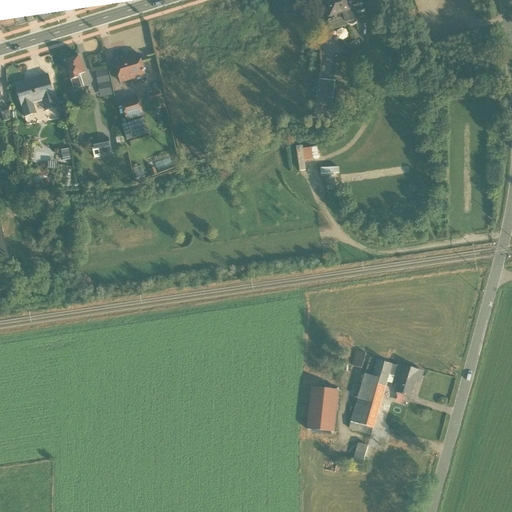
[(0,2),(0,4),(4,19),(17,15),(15,7),(18,5),(16,0),(5,0),(6,1),(0,2)]
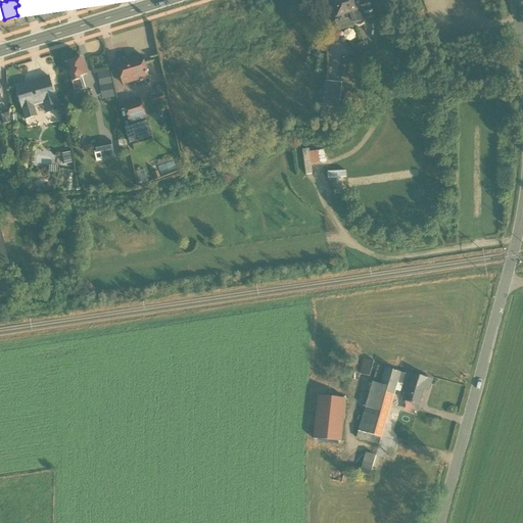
[(338,0),(331,2),(340,32),(375,21),(368,0),(338,0)]
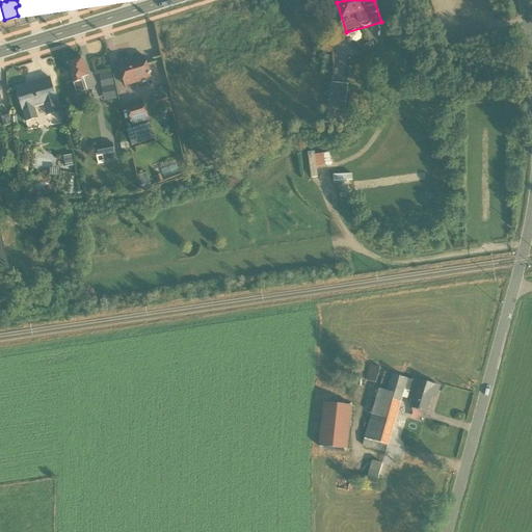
[(126,87),(151,79),(143,57),(129,61),(128,58),(117,61),(126,87)]
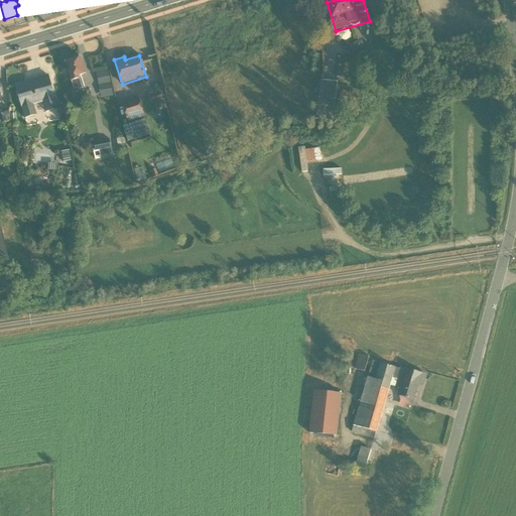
[(86,75),(81,57),(67,61),(70,72),(68,73),(75,92),(84,88),(81,77),(86,75)]
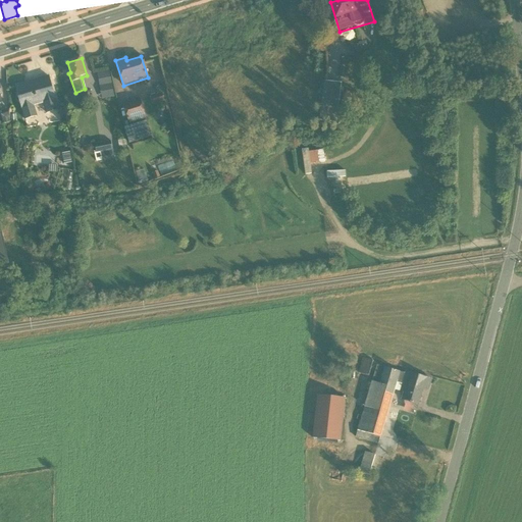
[(102,100),(114,97),(109,71),(97,73),(102,100)]
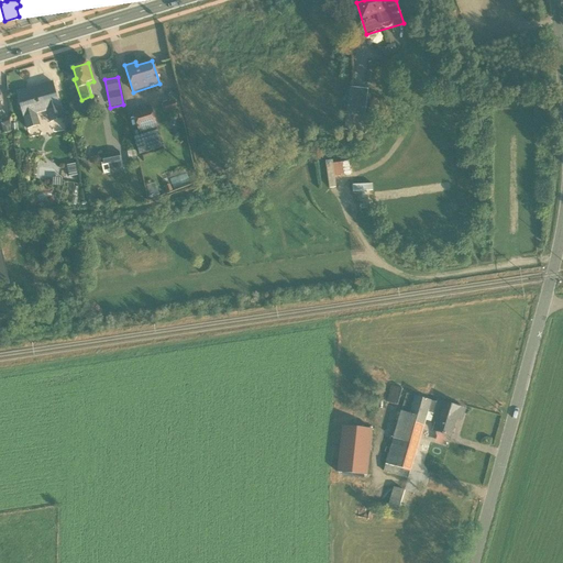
[(17,94),(26,130),(40,127),(37,116),(46,112),(50,123),(64,119),(52,83),(17,94)]
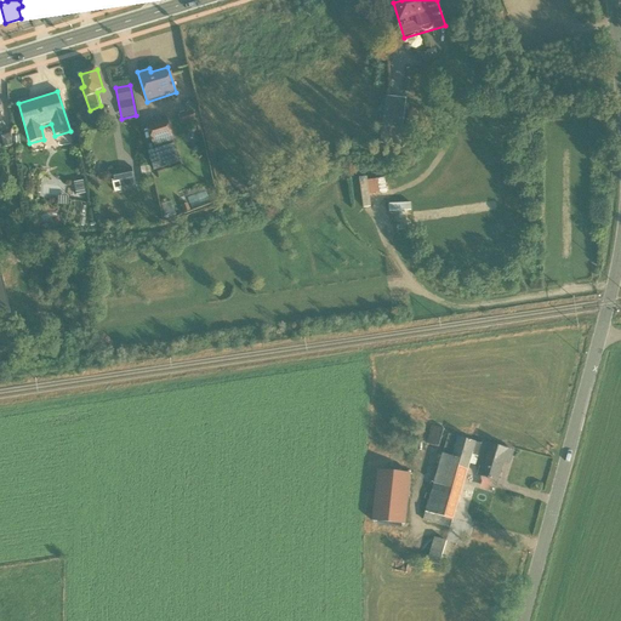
[(403,146),(409,98),(387,95),(380,142),(403,146)]
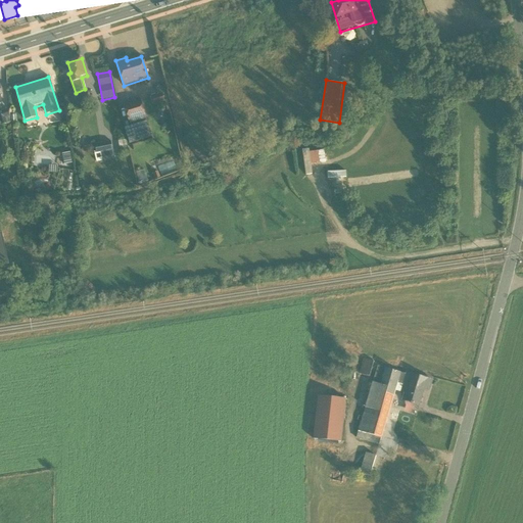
[(139,103),(124,107),(129,127),(125,128),(129,145),(134,143),(150,139),(139,103)]
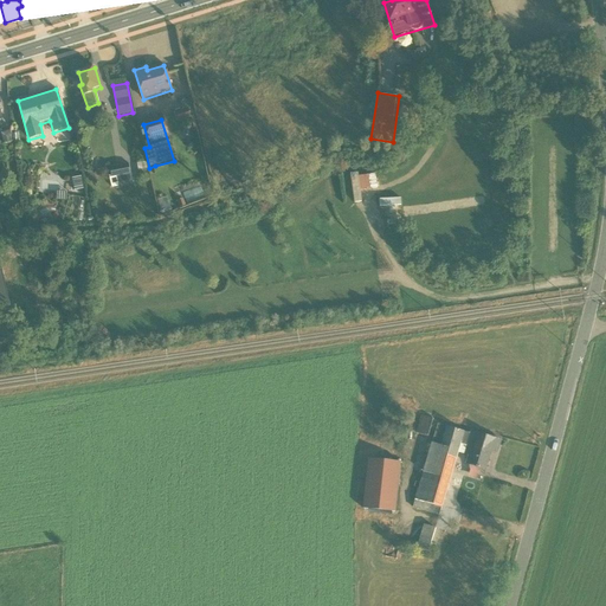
[(12,143),(10,128),(0,130),(0,144),(0,146),(12,143)]
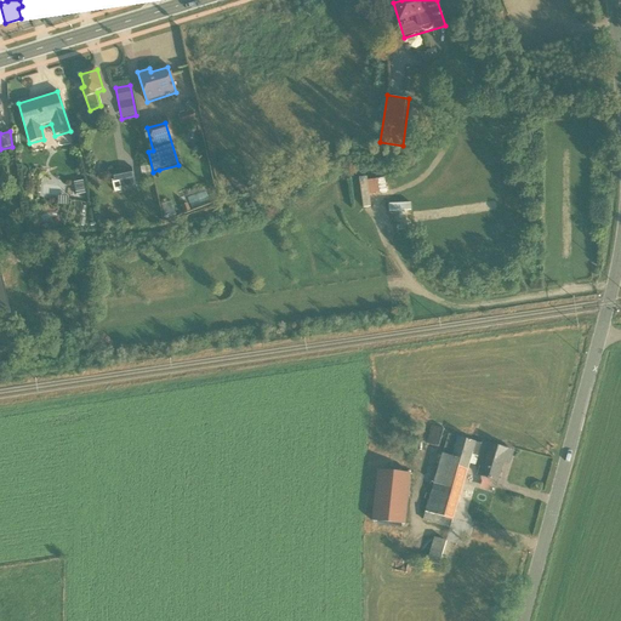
[(136,188),(131,167),(112,172),(114,193),(136,188)]
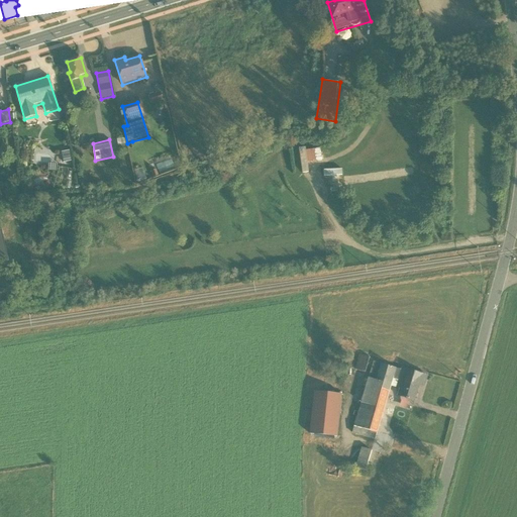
[(300,146),(303,173),(310,172),(309,161),(323,160),(322,147),(306,148),(306,146),(300,146)]
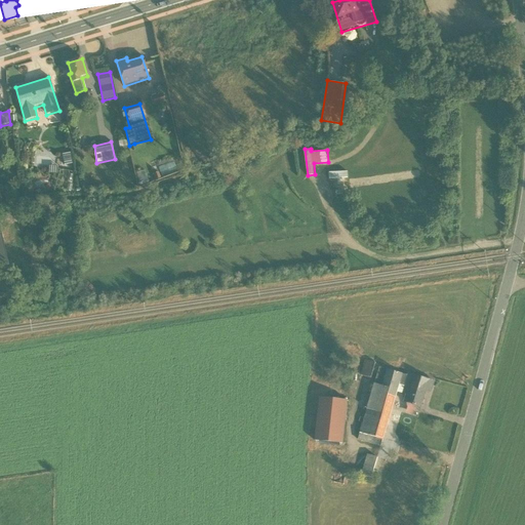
[(65,165),(72,164),(70,154),(62,155),(65,165)]
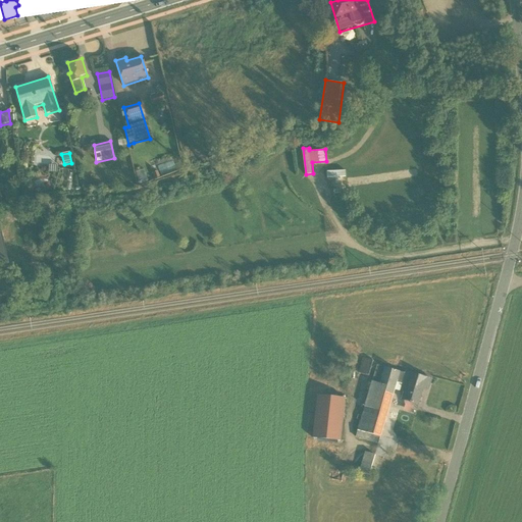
[(35,220),(52,218),(51,213),(47,213),(46,210),(34,212),(35,220)]
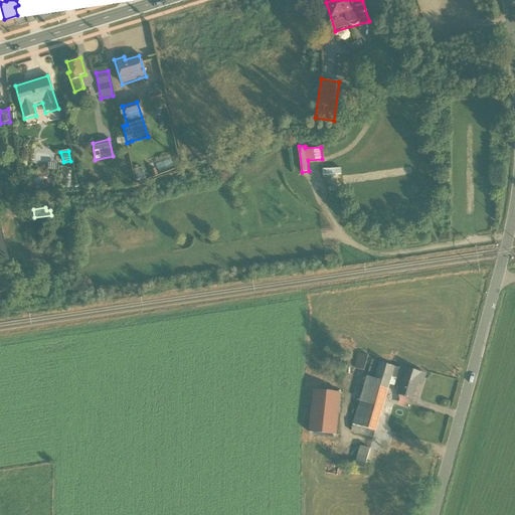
[(368,356),(358,353),(353,368),(363,371),(368,356)]
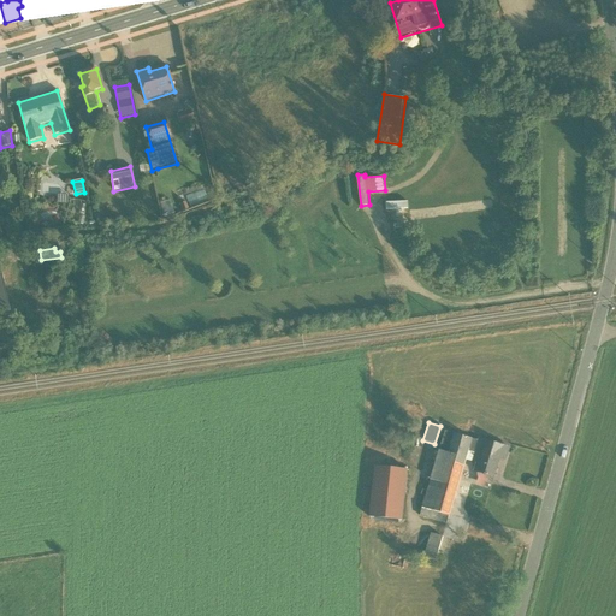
[(466,462),(475,465),(473,472),(493,478),(499,458),(504,460),(507,448),(483,440),(481,443),(443,432),(418,516),(446,525),(466,462)]
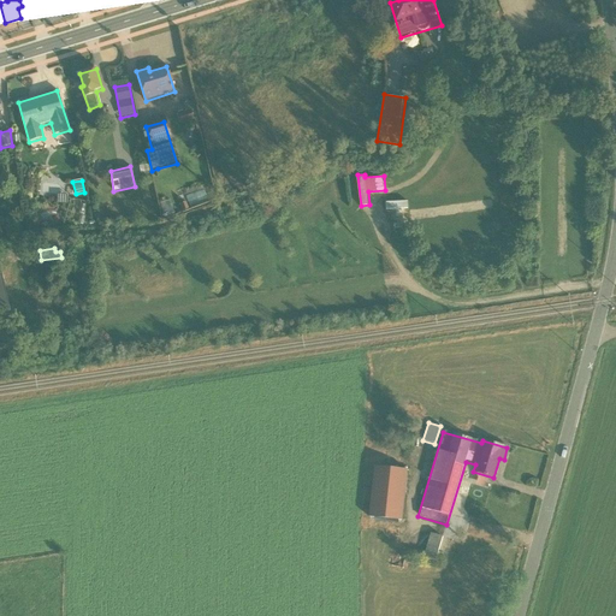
[(408,471),(374,466),(368,517),(402,522),(408,471)]
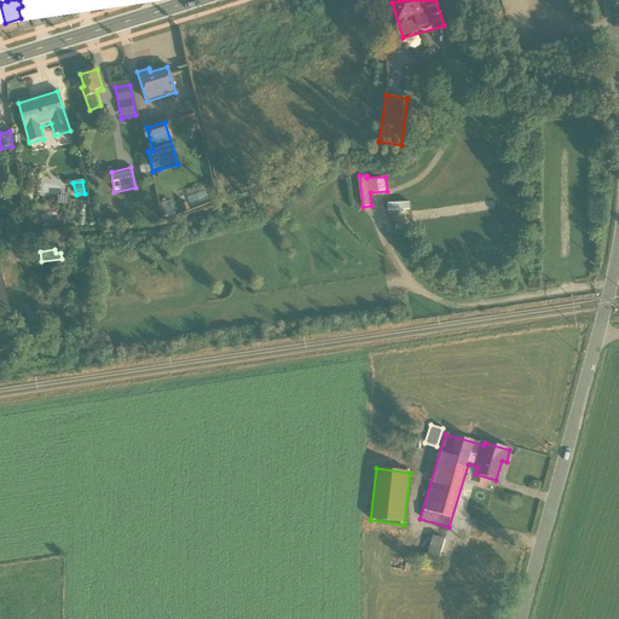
[(440,563),(446,542),(432,537),(426,560),(440,563)]
